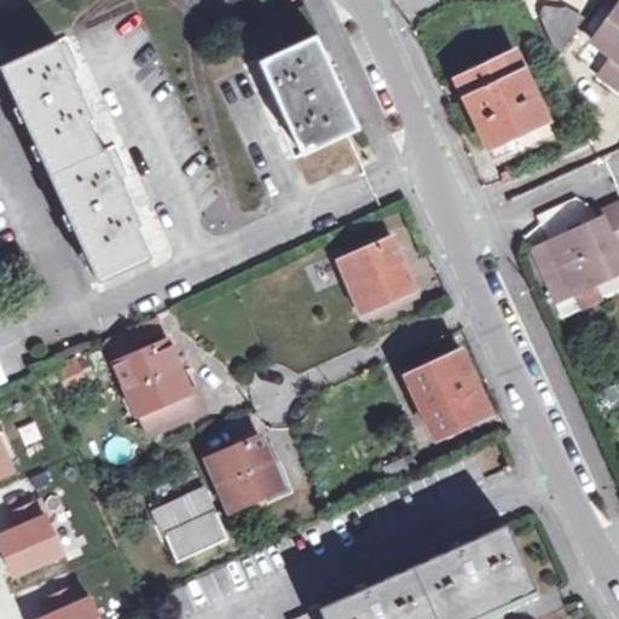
[(618,0),(617,0),(591,39),(613,55),(605,70),(618,80),(618,0)]
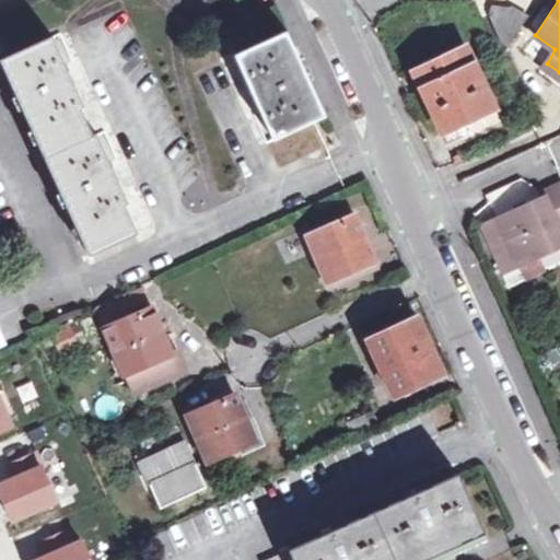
[(528,18),(513,6),(496,7),(488,18),(500,42),(506,46),(528,18)]
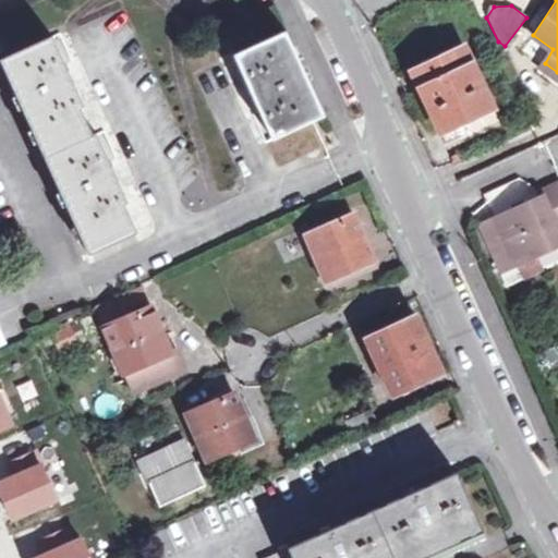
[(326,114),(288,31),(235,53),(274,138),(311,121),(326,114)]
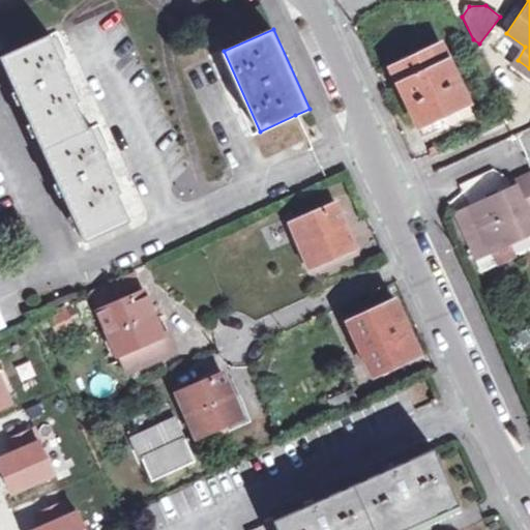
[(84,240),(131,219),(120,194),(123,193),(92,125),(89,126),(78,101),(82,99),(51,33),(0,56),(84,240)]
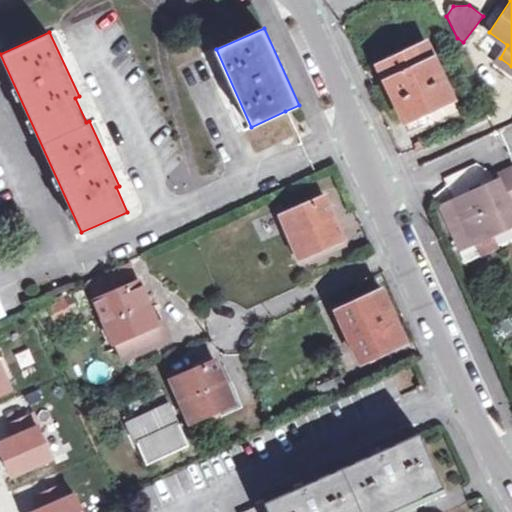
[(380,69),(412,135),(426,129),(428,132),(445,124),(443,120),(461,112),(429,46),(380,69)]
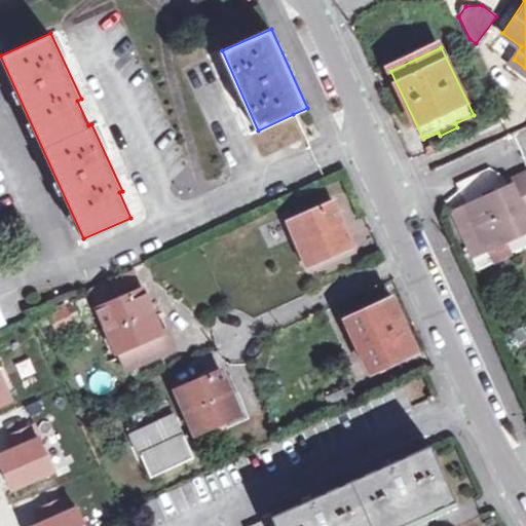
[(525,175),(509,184),(511,189),(468,209),(486,248),(503,240),(505,245),(525,233),(525,175)]
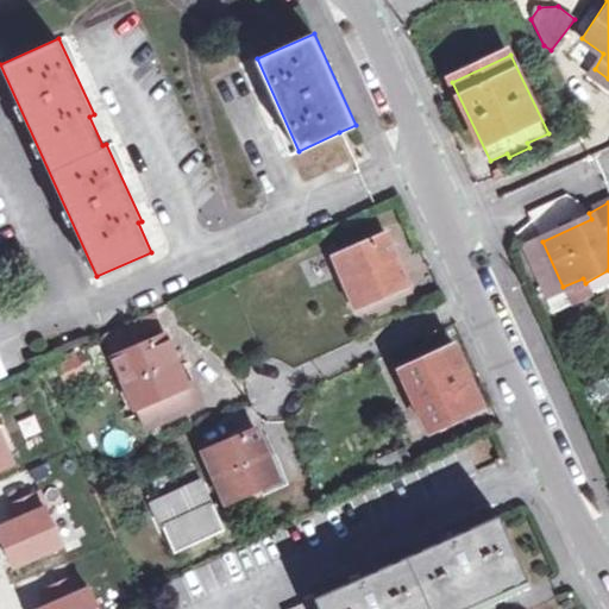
[(407,281),(384,231),(333,255),(355,305),(407,281)]
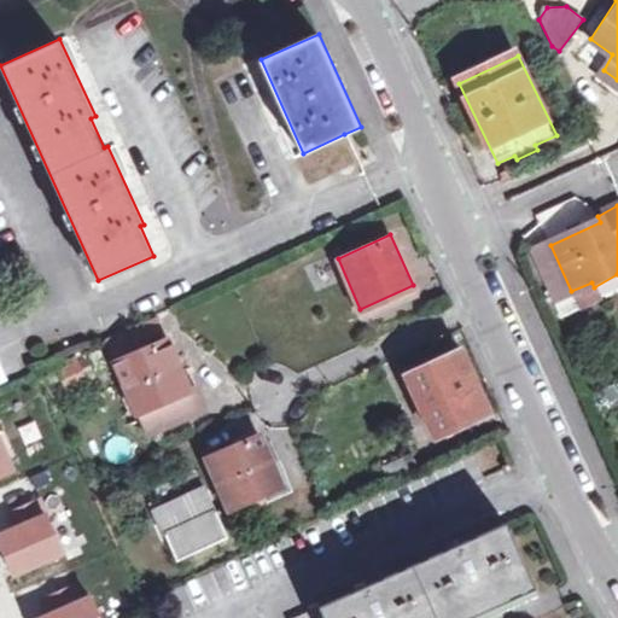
[(553,299),(571,291),(551,245),(532,254),(553,299)]
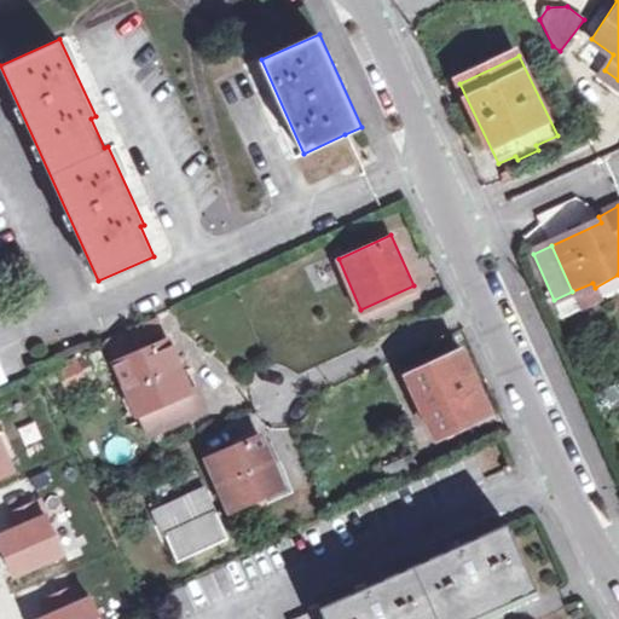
[(106,340),(116,360),(166,339),(156,317),(106,340)]
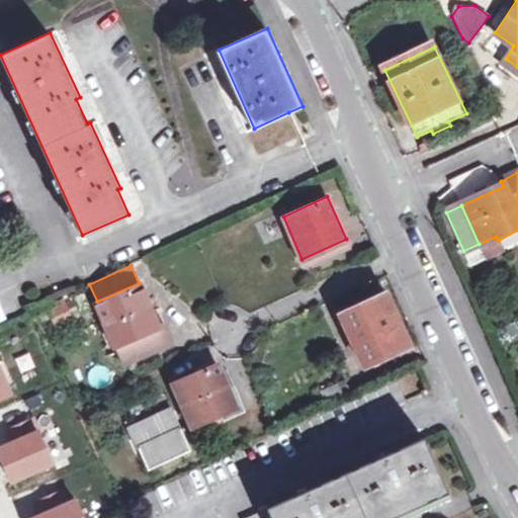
[(139,283),(97,301),(122,360),(166,341),(140,282),(139,283)]
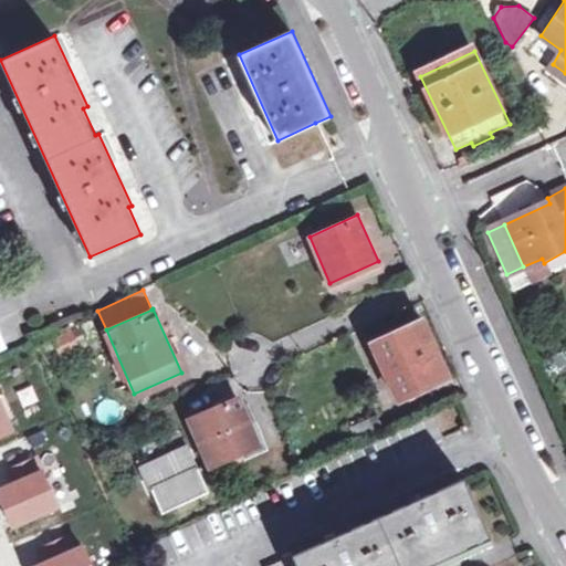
[(449,376),(423,321),(374,343),(399,399),(449,376)]
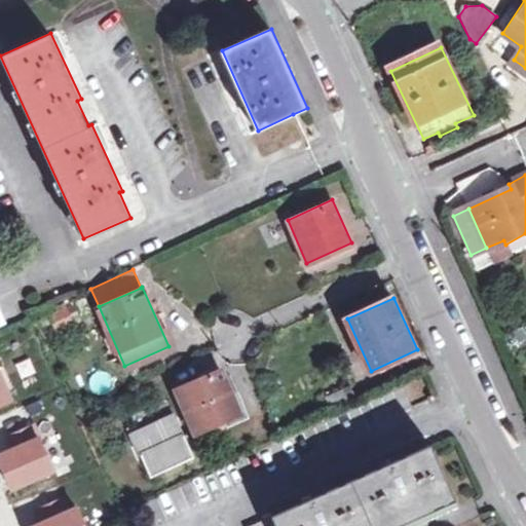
[(63,301),(47,308),(58,330),(73,323),(63,301)]
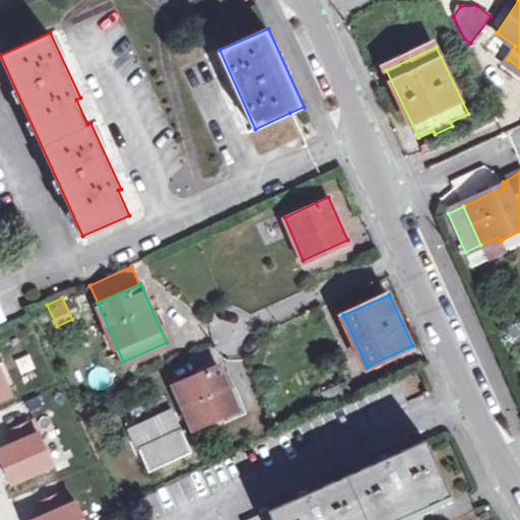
[(220,365),(178,383),(196,425),(239,406),(220,365)]
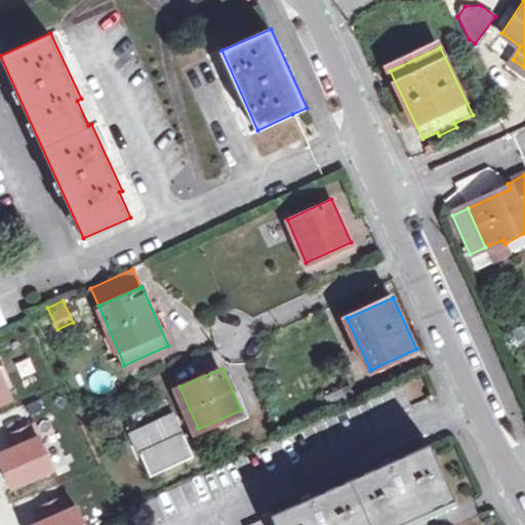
[(176,416),(134,435),(153,474),(194,455),(176,416)]
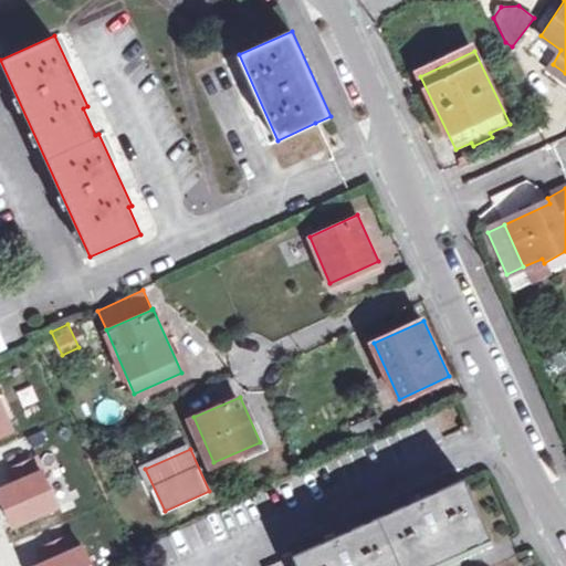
[(266,565),(426,565),(491,537),(464,479),(266,565)]
